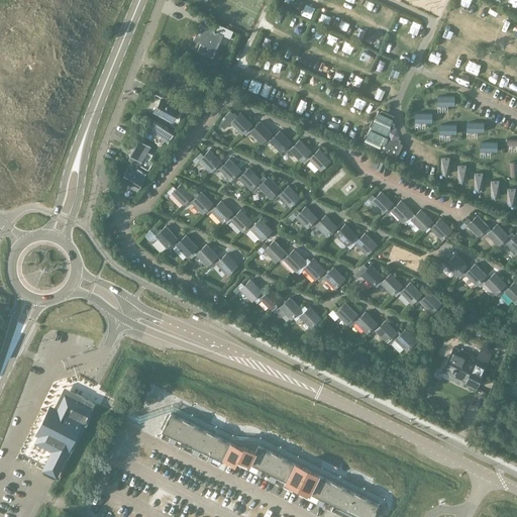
[(223,34),(230,37),(233,30),(218,24),(215,30),(200,24),(193,39),(201,42),(197,52),(212,59),(223,34)]
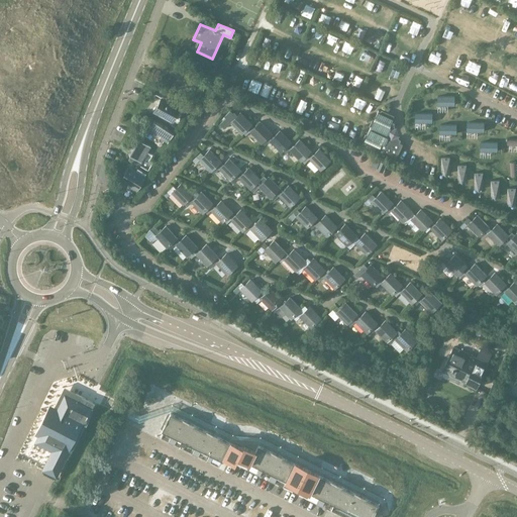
[(180,86),(177,93),(187,99),(191,92),(180,86)]
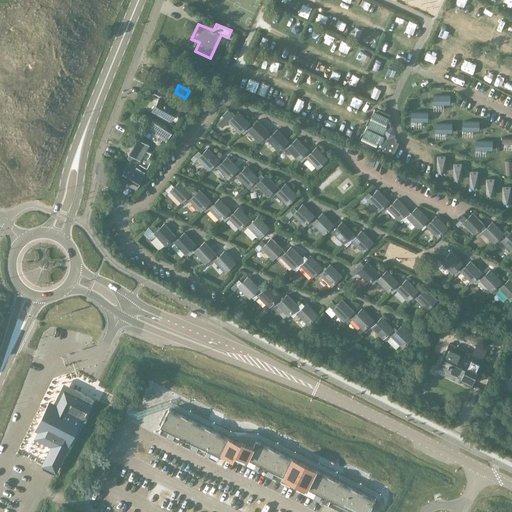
[(160,96),(152,110),(170,120),(177,106),(181,108),(178,113),(184,116),(187,111),(189,113),(192,107),(174,96),(171,102),(160,96)]
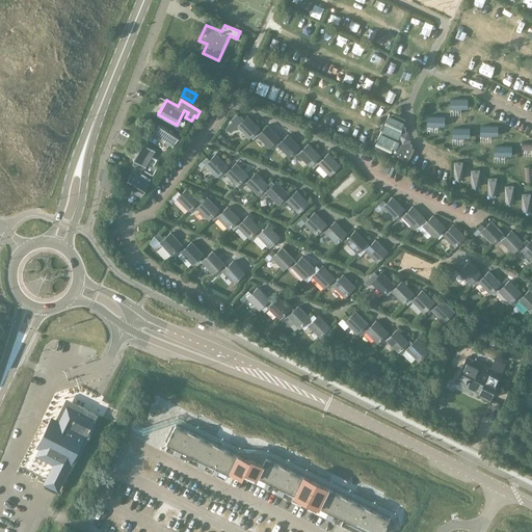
[(233,122),(225,128),(231,133),(238,126),(248,138),(255,132),(259,128),(247,116),(243,121),(237,113),(231,120),(233,122)]
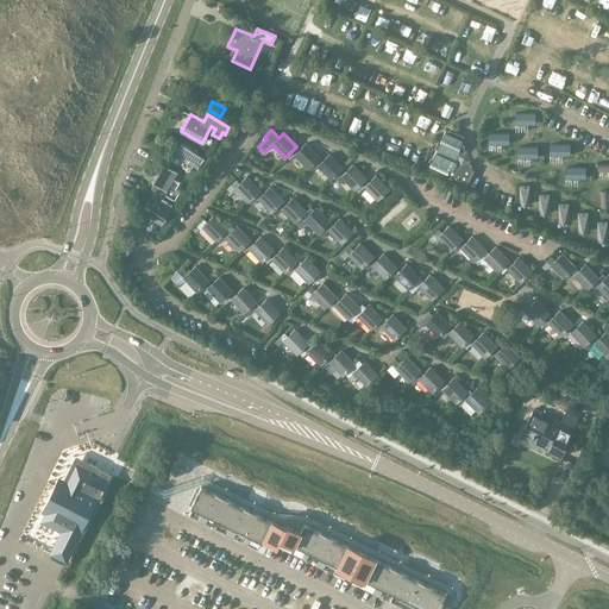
[(453,183),(453,184),(464,190),(473,170),(470,168),(471,165),(470,165),(469,161),(460,164),(457,156),(460,150),(459,149),(464,139),(463,138),(464,137),(449,130),(447,132),(445,131),(441,139),(439,137),(434,149),(435,149),(432,158),(429,158),(427,165),(428,165),(426,171),(453,183)]
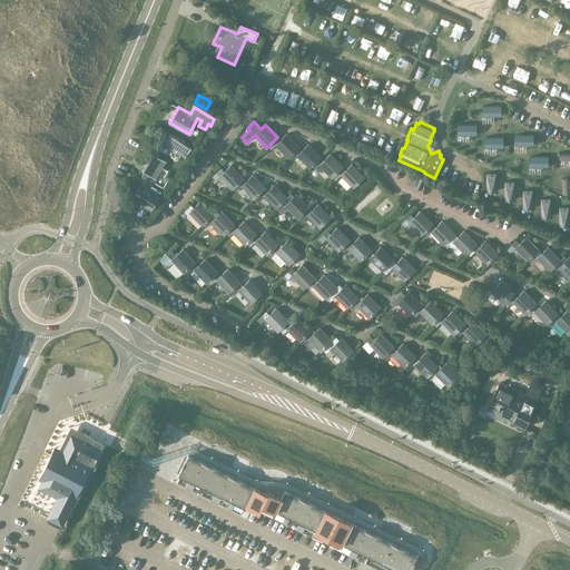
[(170,133),(164,143),(176,150),(175,153),(184,158),(192,146),(187,144),(174,135),(170,133)]
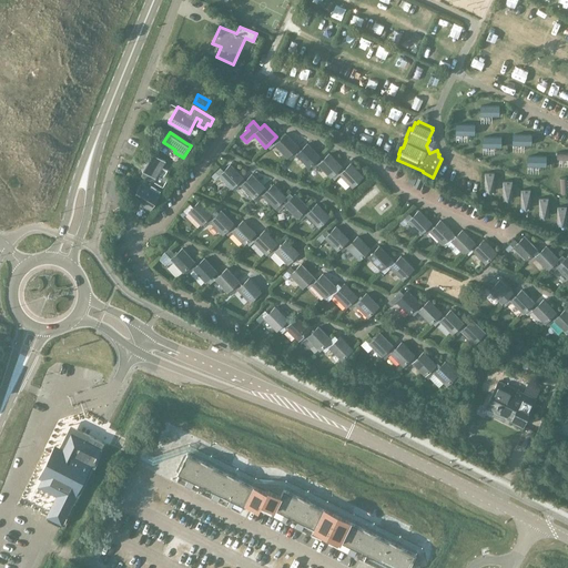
[(280,141),(276,137),(272,141),(287,158),(293,152),(298,148),(286,134),(280,141)]
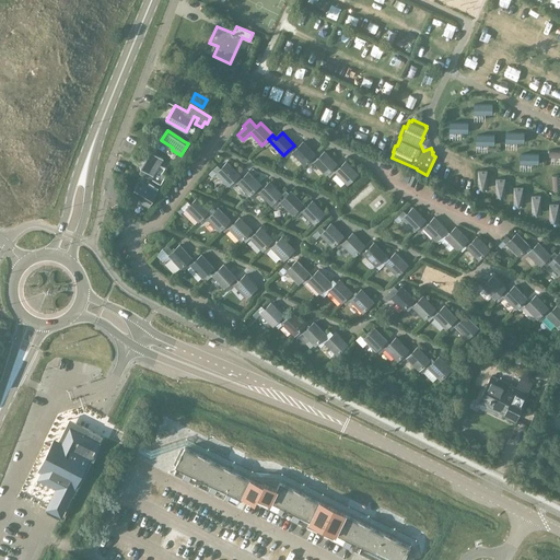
[(296,149),(294,146),(289,150),(304,165),(310,160),(315,155),(303,142),(296,149)]
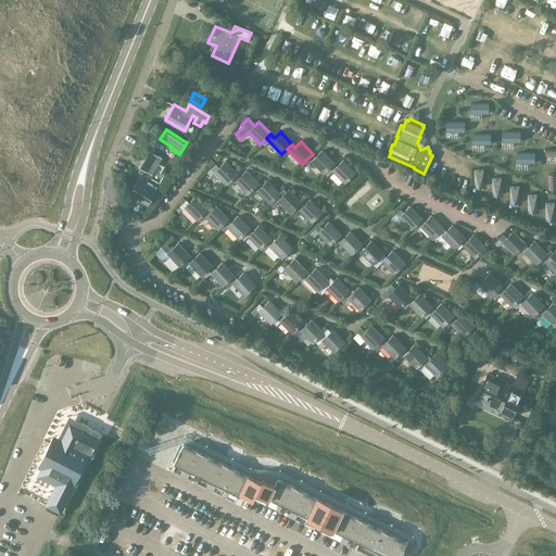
[(161,159),(149,151),(139,167),(151,174),(161,159)]
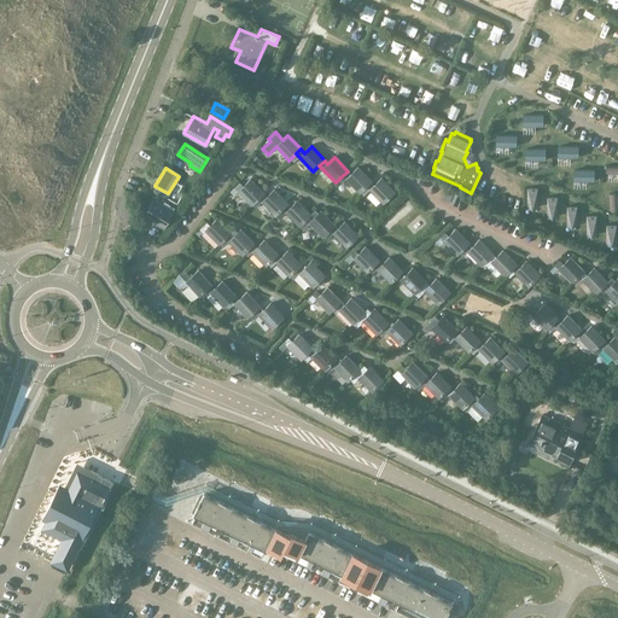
[(348,172),(342,176),(359,193),(366,187),(371,182),(372,182),(359,168),(351,175),(348,172)]
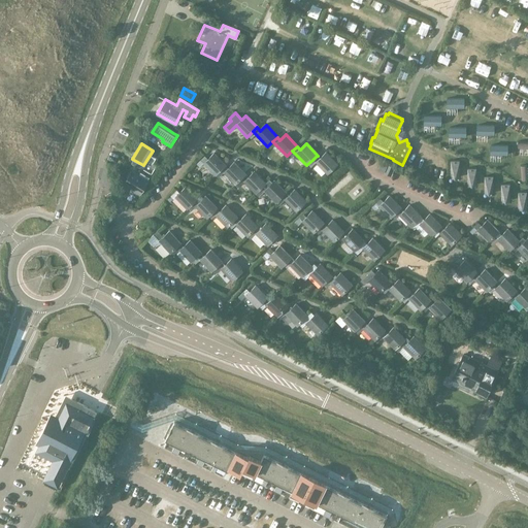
[(320,159),(317,156),(312,160),(327,174),(337,164),(326,153),(320,159)]
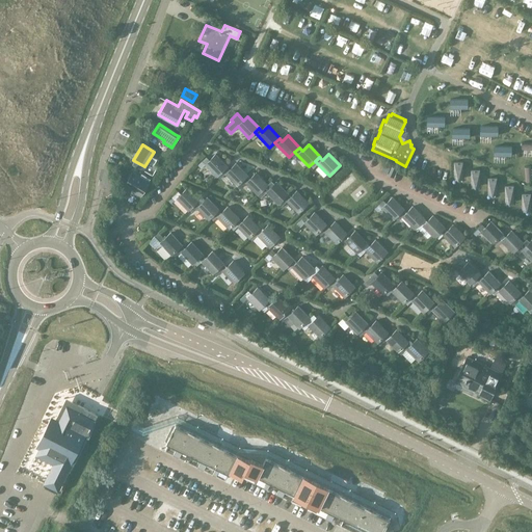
[(217,177),(222,170),(227,166),(215,155),(210,160),(207,157),(202,161),(217,177)]
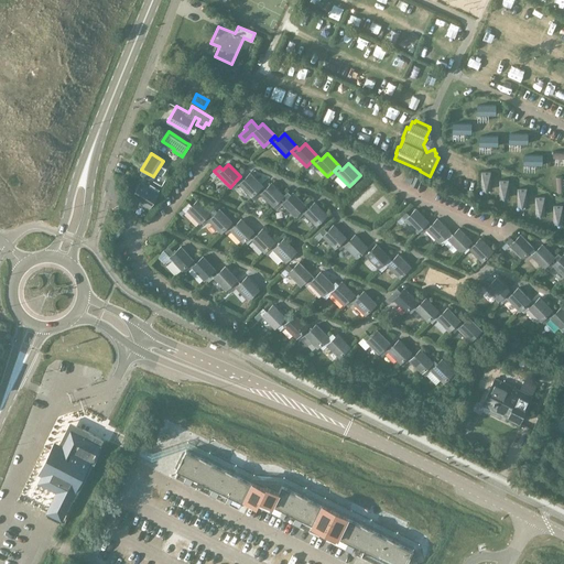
[(251,197),(258,191),(262,186),(250,173),(243,180),(240,176),(236,181),(251,197)]
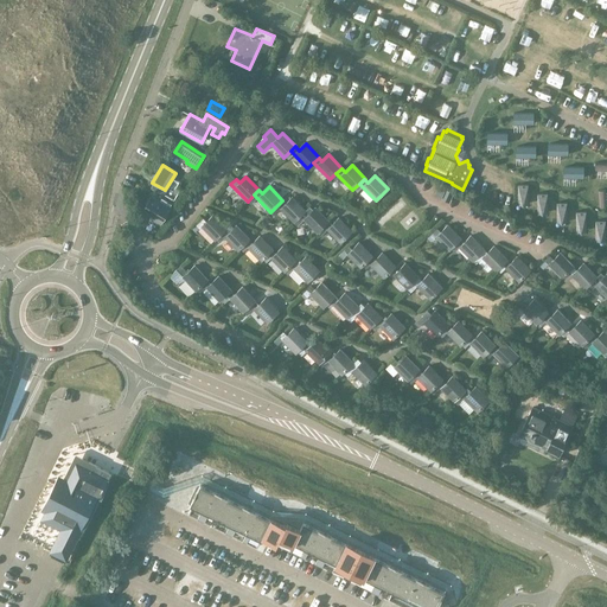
[(436,186),(434,195),(443,199),(446,192),(443,191),(445,190),(436,186)]
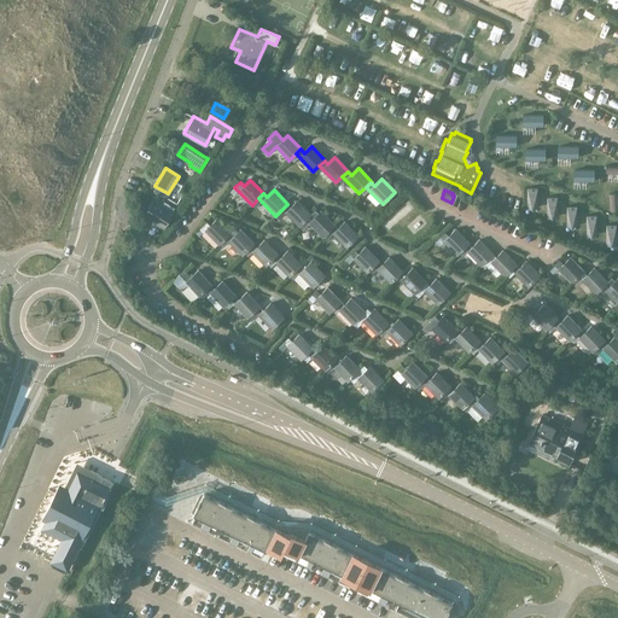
[(164,226),(173,211),(174,208),(168,204),(165,208),(153,200),(145,215),(164,226)]
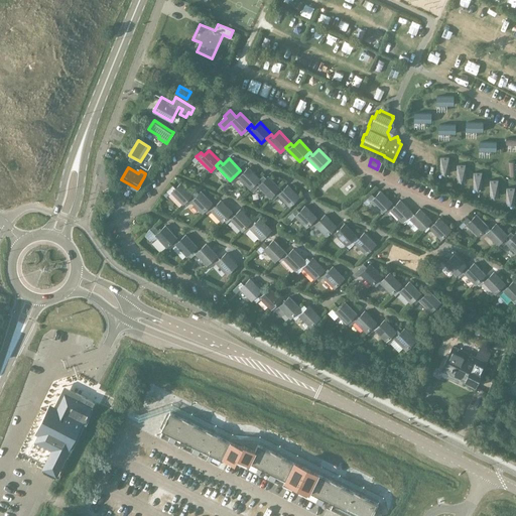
[(240,170),(236,174),(250,189),(259,179),(260,179),(248,167),(243,173),(240,170)]
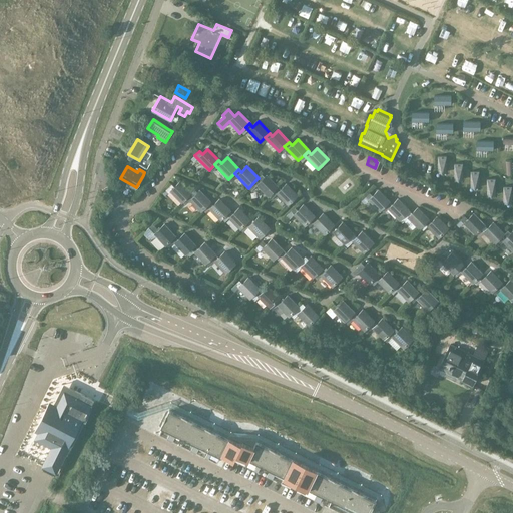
[(258,178),(248,188),(250,190),(257,185),(268,197),(274,191),(278,187),(267,175),(261,181),(258,178)]
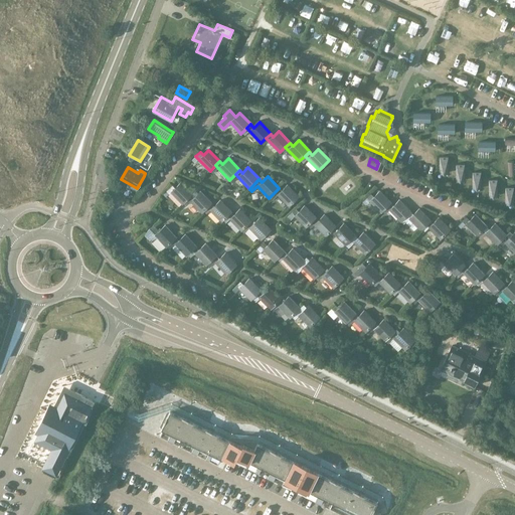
[(171,192),(182,204),(188,198),(192,194),(182,183),(175,189),(172,185),(166,191),(165,191),(162,194),(165,197),(171,192)]
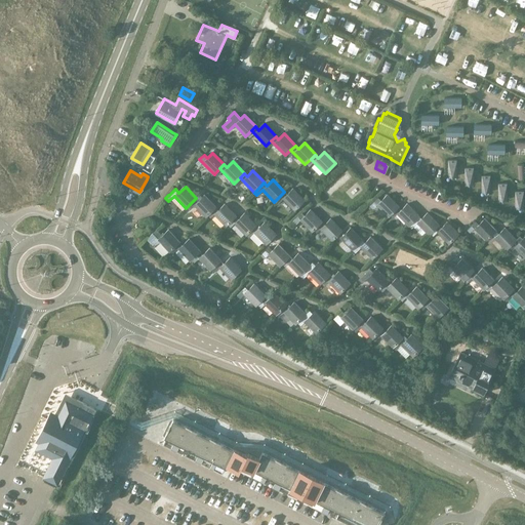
[(292,189),(286,195),(284,192),(280,196),(294,211),(305,201),(292,189)]
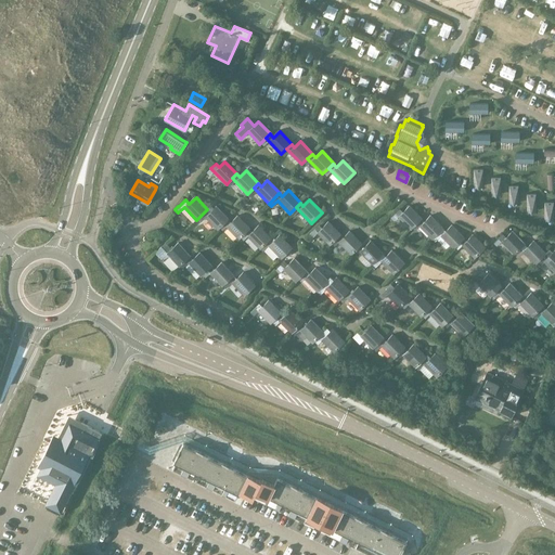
[(410,229),(416,223),(421,219),(409,206),(403,213),(399,209),(390,218),(394,221),(398,216),(410,229)]
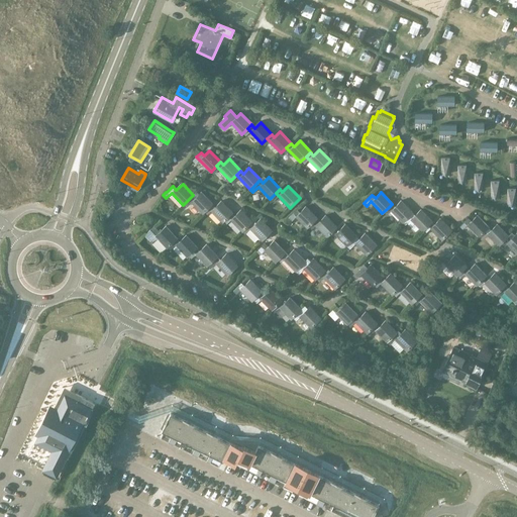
[(196,198),(193,195),(189,199),(203,213),(208,208),(213,204),(202,193),(196,198)]
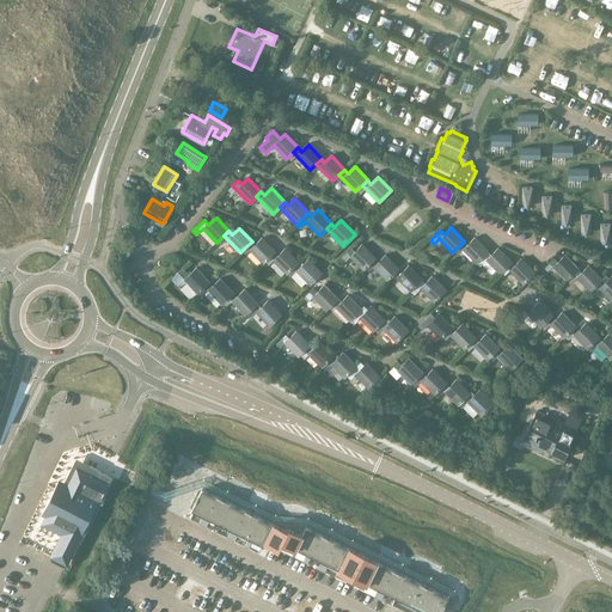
[(255,245),(252,242),(246,246),(263,264),(270,257),(275,252),(262,238),(255,245)]
